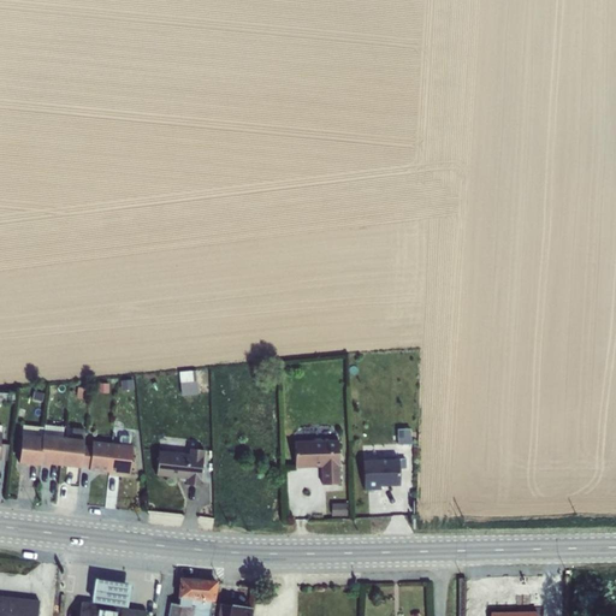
[(195,380),(181,381),(182,396),(197,395),(195,380)]
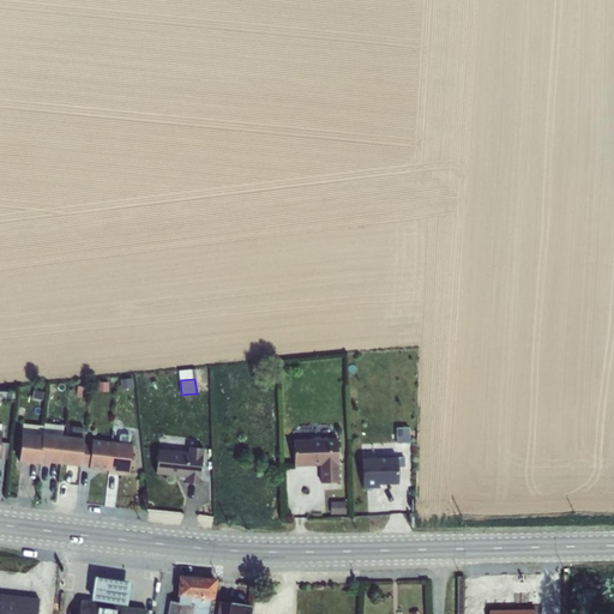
[(41,435),(38,464),(48,465),(48,463),(59,464),(62,437),(64,425),(43,422),(43,426),(42,434),(41,435)]
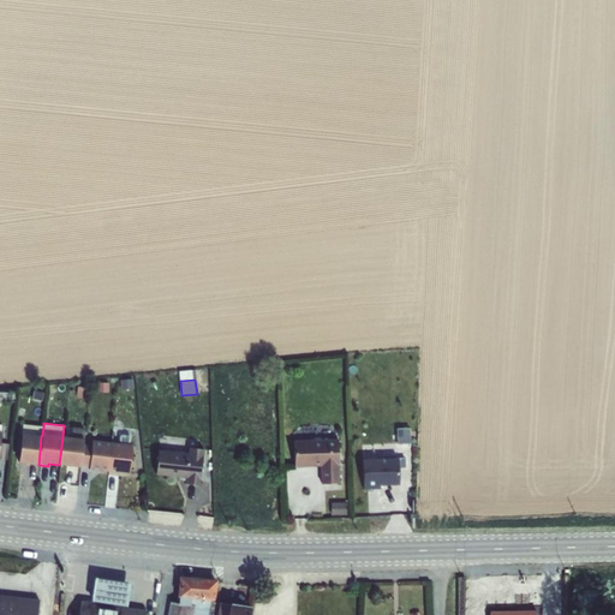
[(22,434),(18,463),(39,465),(41,436),(42,435),(43,427),(23,424),(22,434)]
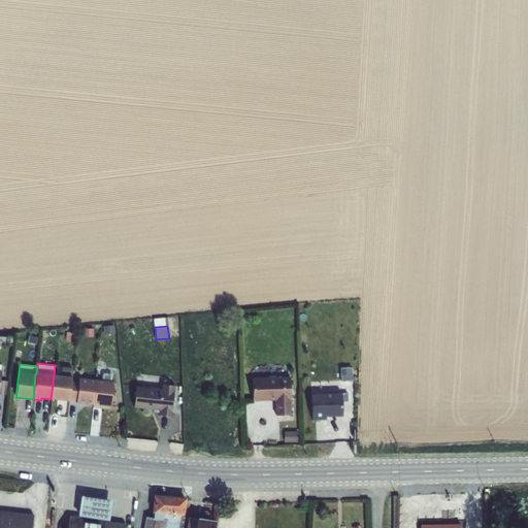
[(354,368),(341,368),(341,383),(354,382),(354,368)]
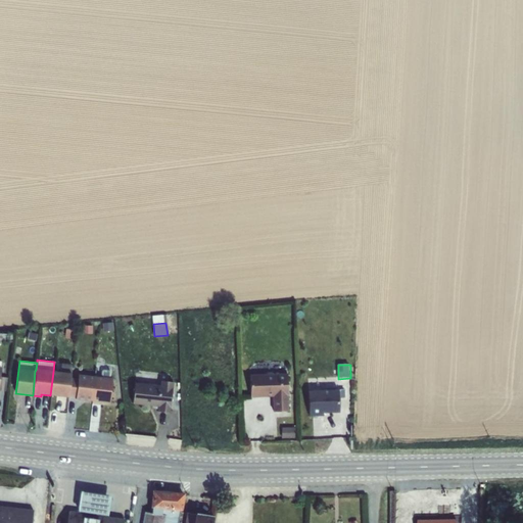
[(53,372),(50,395),(67,397),(68,396),(69,378),(70,374),(53,372)]
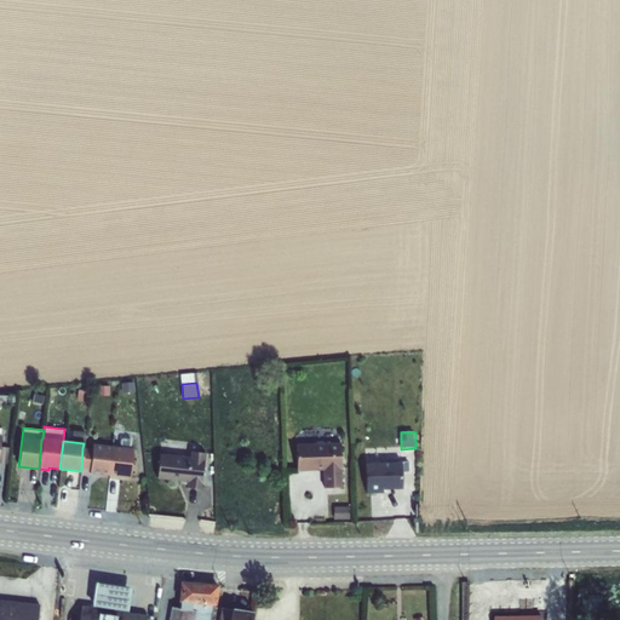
[(339,443),(296,445),(297,471),(322,470),(322,488),(342,487),(339,443)]
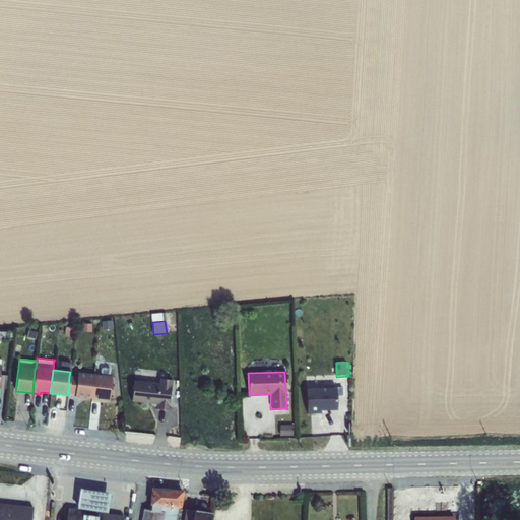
[(69,376),(68,394),(75,395),(74,397),(91,399),(93,375),(77,373),(77,377),(69,376)]
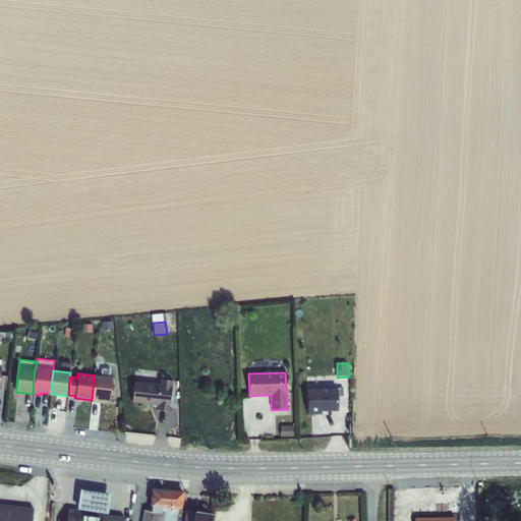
[(94,375),(92,400),(109,402),(111,378),(94,375)]
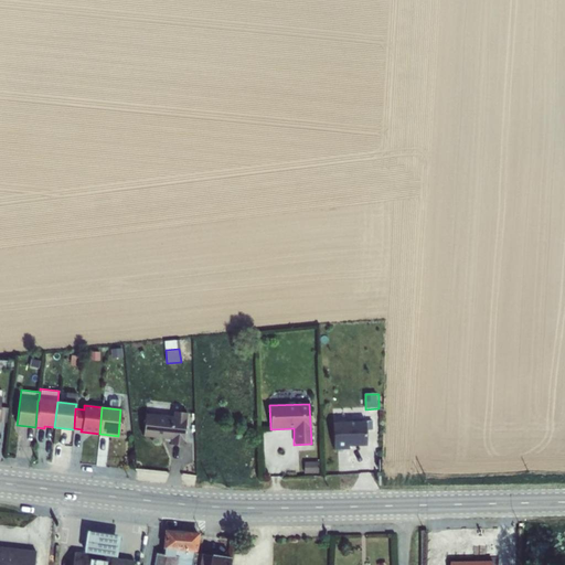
[(146,414),(142,436),(171,439),(171,445),(183,446),(187,414),(173,412),(173,417),(146,414)]
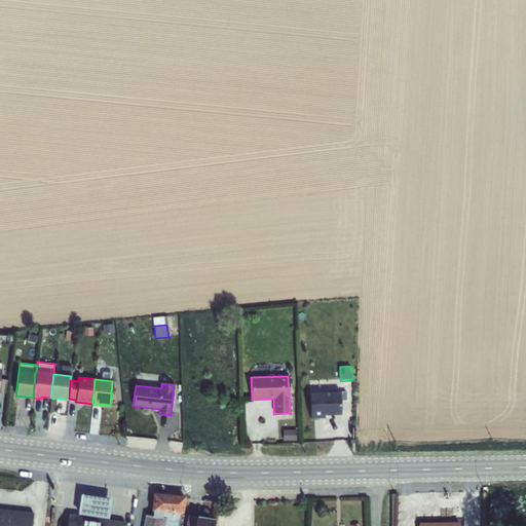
[(340,392),(309,393),(310,418),(325,418),(325,415),(340,415),(340,392)]
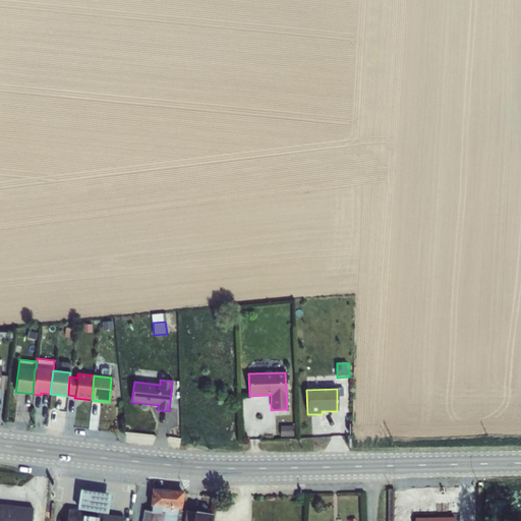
[(281,426),(281,437),(294,437),(294,426),(281,426)]
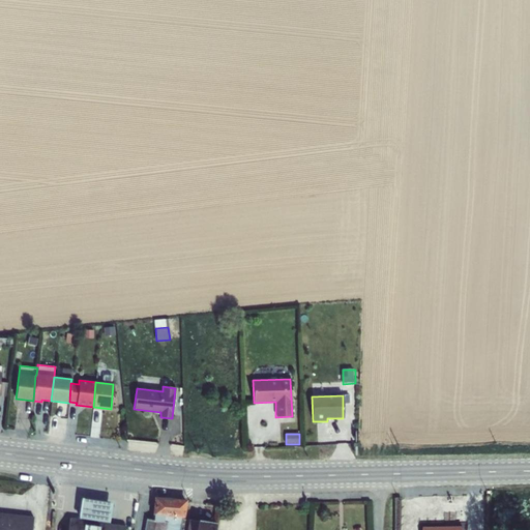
[(83,496),(80,518),(110,522),(113,501),(83,496)]
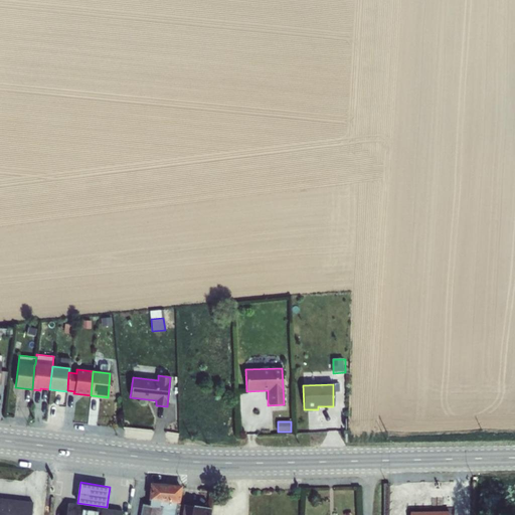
[(174,514),(177,503),(178,503),(181,486),(150,483),(148,500),(150,501),(149,506),(142,504),(139,514),(174,514)]
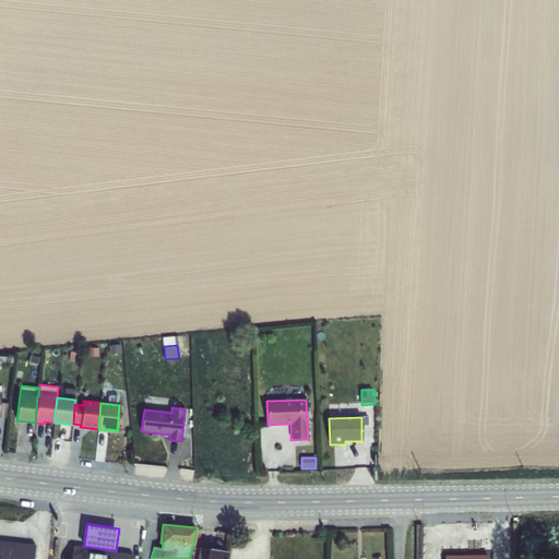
[(0,542),(0,558),(33,558),(35,546),(0,542)]
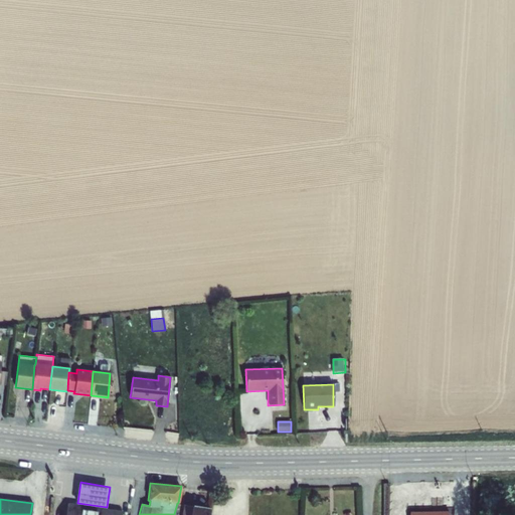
[(66,504),(64,514),(121,514),(122,512),(66,504)]
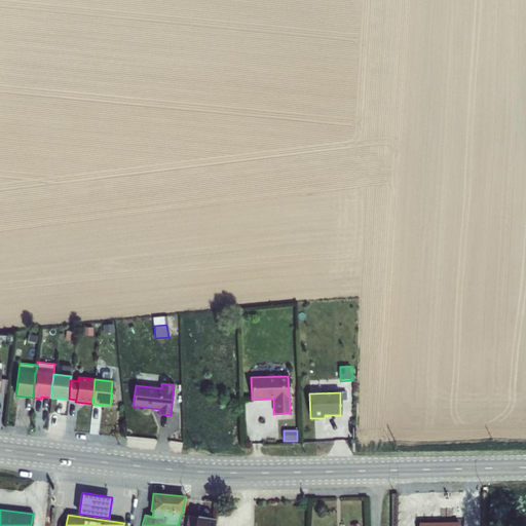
[(187,516),(185,525),(213,525),(214,520),(197,517),(187,516)]
